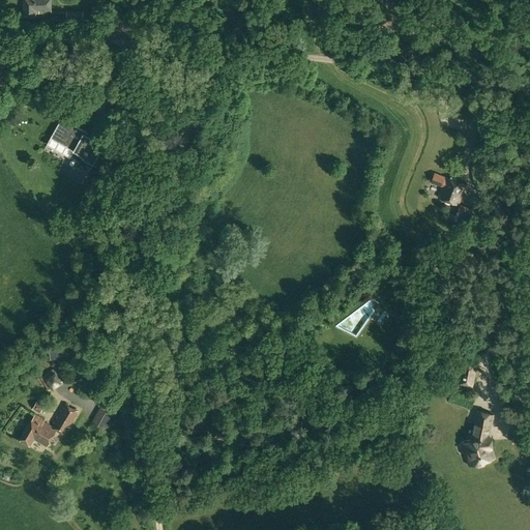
[(23,0),(24,18),(35,18),(36,13),(51,13),(51,0),(23,0)]
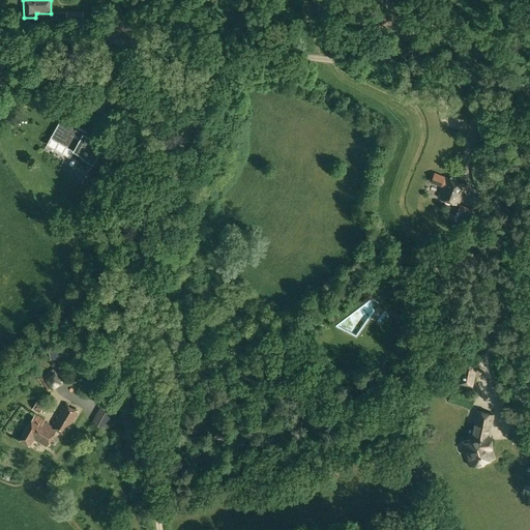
[(66,11),(66,24),(83,24),(83,11),(66,11)]
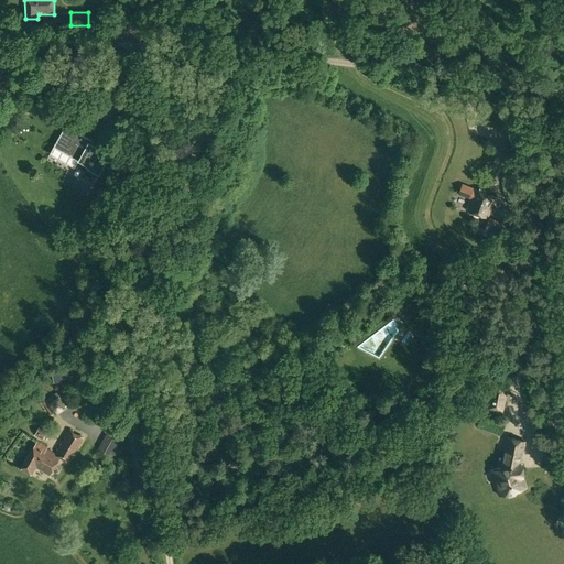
[(38,99),(43,102),(46,96),(54,100),(60,89),(46,82),(41,94),(38,99)]
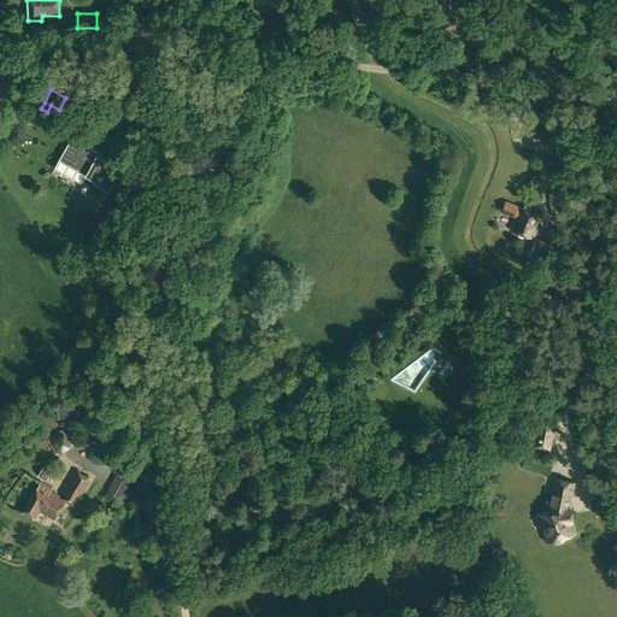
[(94,159),(92,158),(82,153),(83,153),(81,152),(88,137),(76,131),(59,160),(86,175),(83,180),(106,193),(111,184),(112,186),(113,183),(112,182),(119,170),(109,164),(107,166),(104,165),(107,160),(97,154),(94,159)]
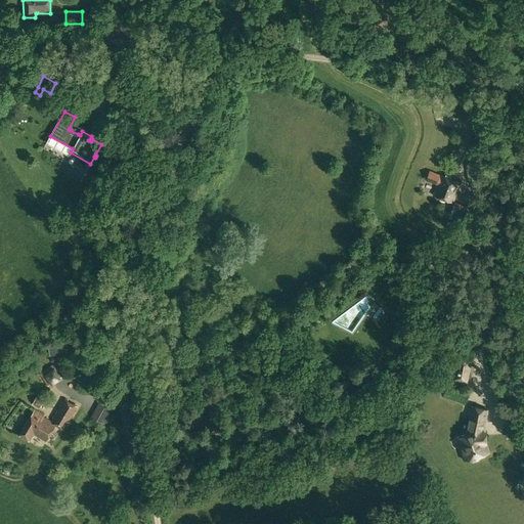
[(434,195),(453,203),(461,182),(430,171),(427,180),(437,184),(434,195)]
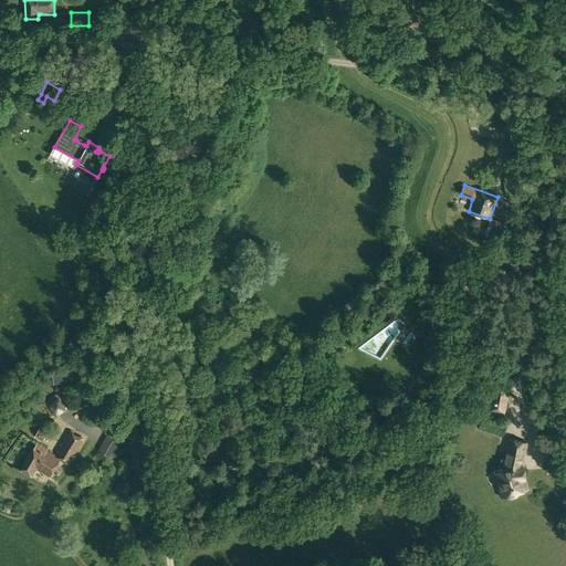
[(479,236),(502,244),(510,224),(491,218),(485,231),(481,230),(479,236)]
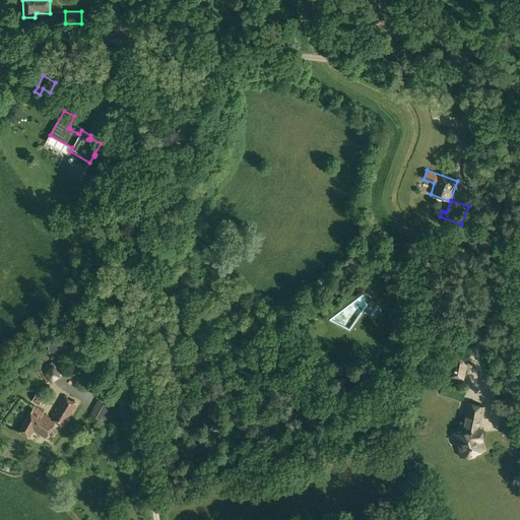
[(395,312),(402,313),(404,305),(397,304),(395,312)]
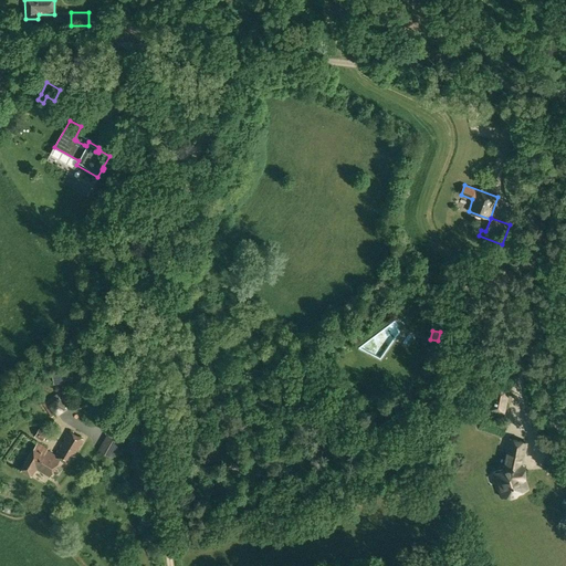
[(67,370),(52,374),(54,384),(70,381),(67,370)]
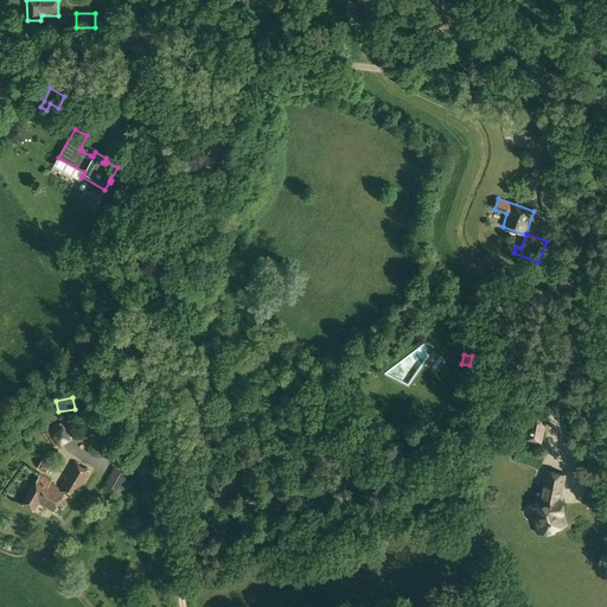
[(524,441),(542,445),(547,417),(530,414),(524,441)]
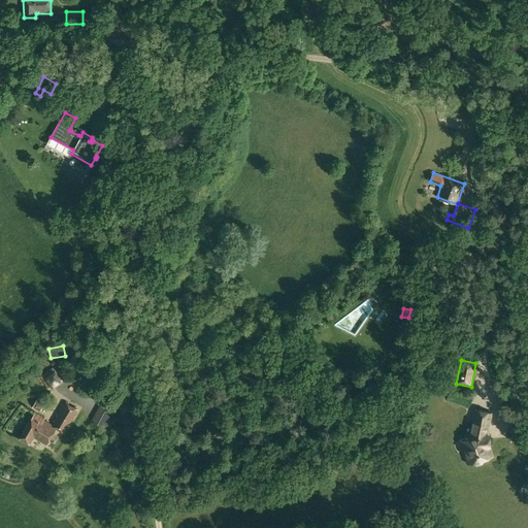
[(39,376),(48,389),(65,376),(60,368),(59,369),(56,364),(39,376)]
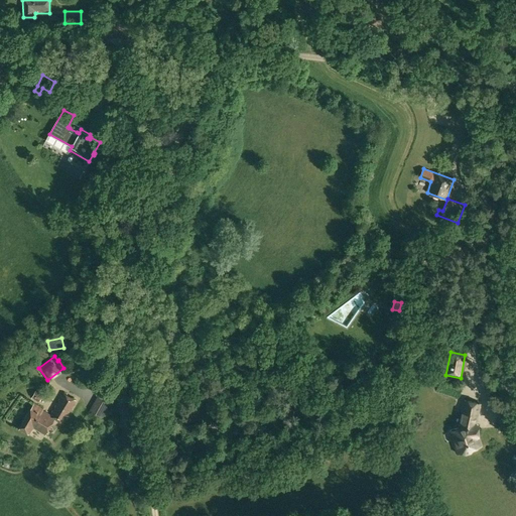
[(31,397),(38,402),(42,395),(36,390),(31,397)]
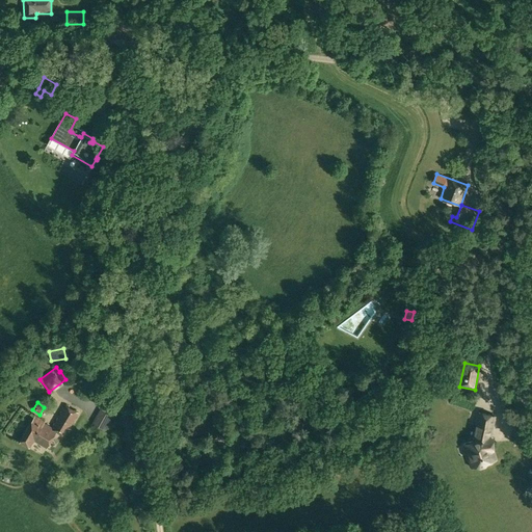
[(34,441),(47,448),(57,431),(62,435),(68,427),(70,428),(79,413),(64,404),(52,427),(45,422),(46,421),(35,415),(20,442),(30,448),(34,441)]
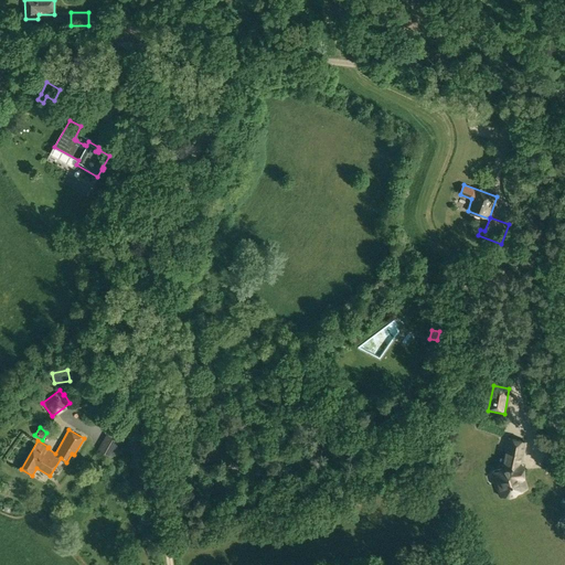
[(98,456),(105,459),(107,454),(110,455),(121,435),(110,429),(99,449),(102,450),(98,456)]
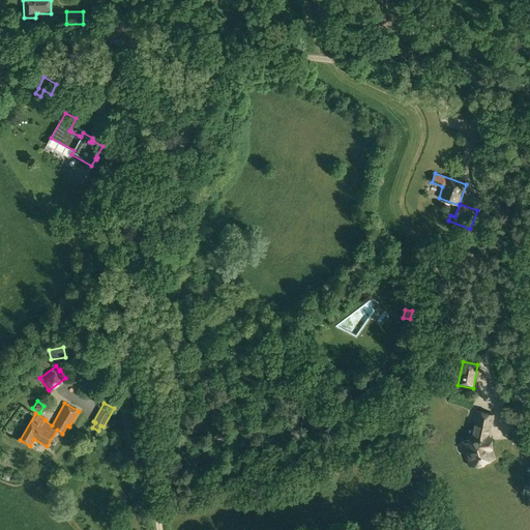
[(467,452),(471,465),(494,458),(491,448),(492,447),(491,436),(489,436),(493,414),(478,411),(472,439),(463,442),(466,453),(467,452)]
